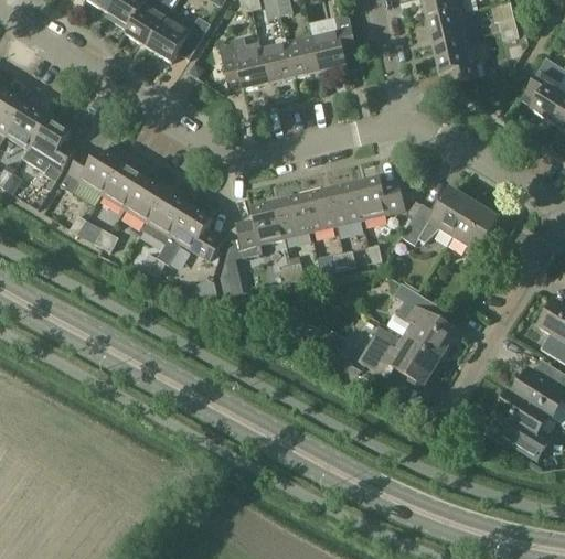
[(87,0),(107,12),(114,0),(87,0)]
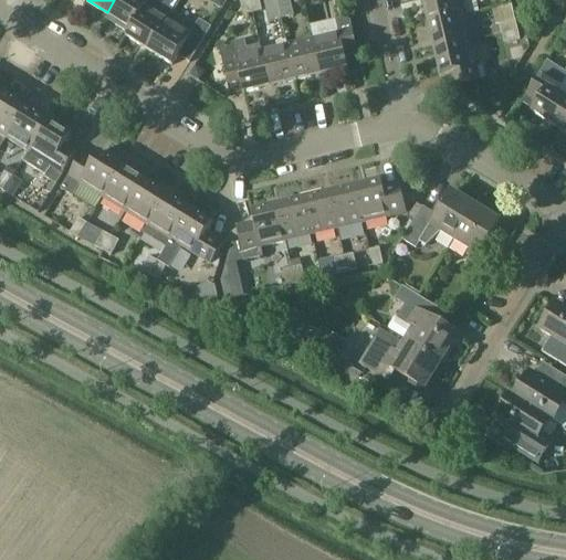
[(114,0),(107,12),(129,25),(144,1),(146,0),(114,0)]
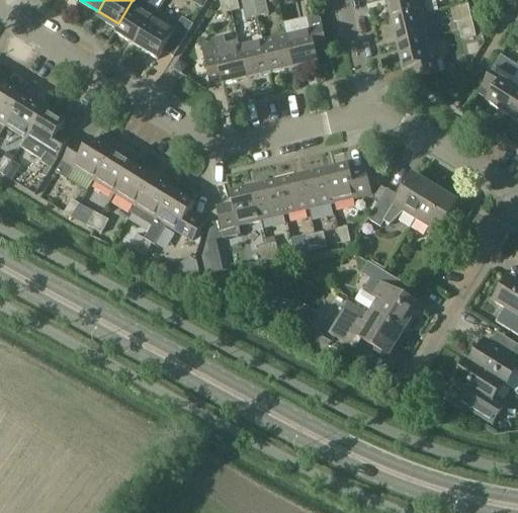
[(136,44),(154,15),(158,8),(145,0),(134,0),(132,1),(118,23),(114,29),(136,44)]
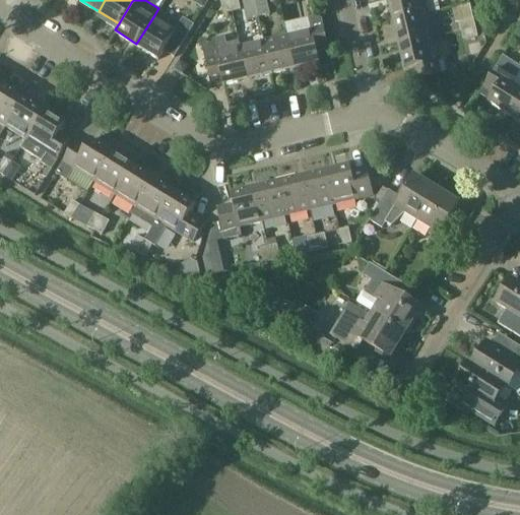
[(222,11),(232,9),(229,0),(220,0),(222,11)]
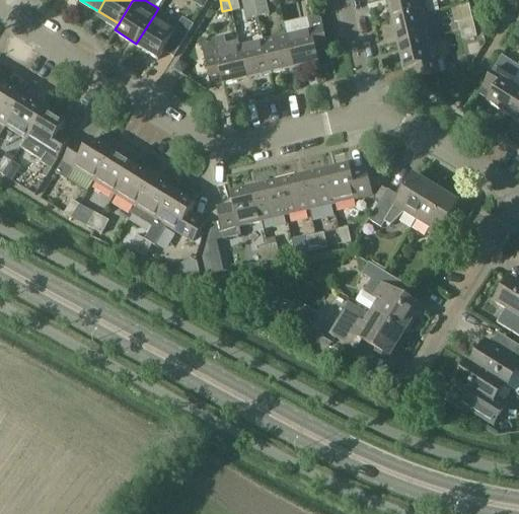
[(228,0),(231,9),(239,7),(237,0),(228,0)]
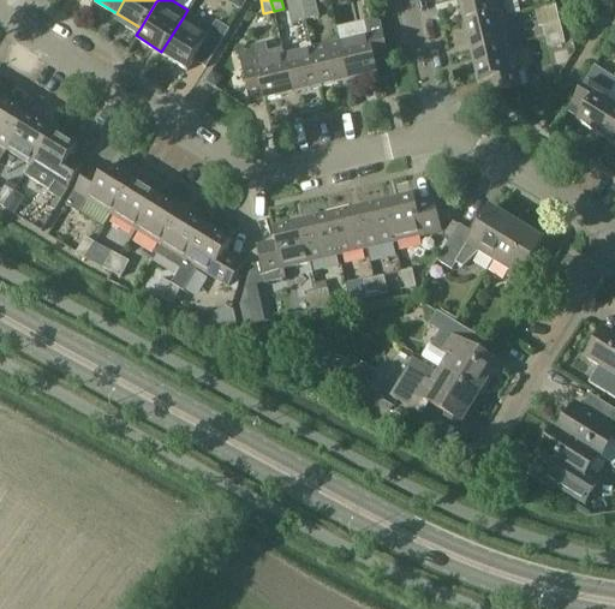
[(286,0),(291,19),(305,16),(302,0),(286,0)]
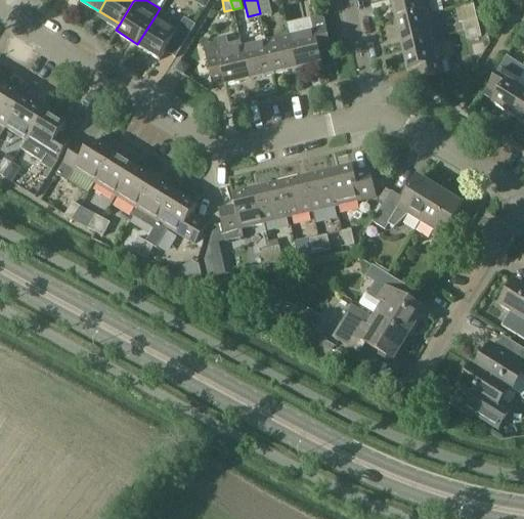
[(257,0),(260,13),(271,11),(268,0),(257,0)]
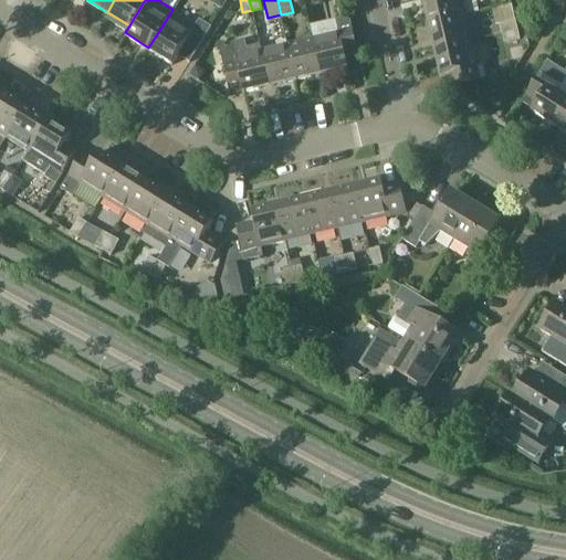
[(422,0),(428,19),(463,11),(478,8),(477,0),(461,0),(422,0)]
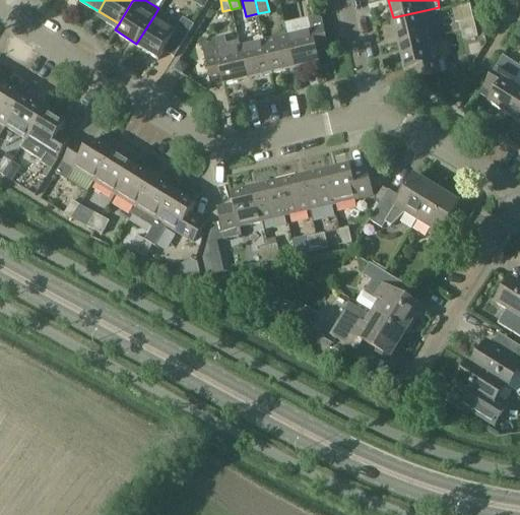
[(154,15),(136,44),(156,57),(164,47),(174,54),(194,22),(183,15),(175,28),(167,23),(172,16),(158,8),(154,15)]
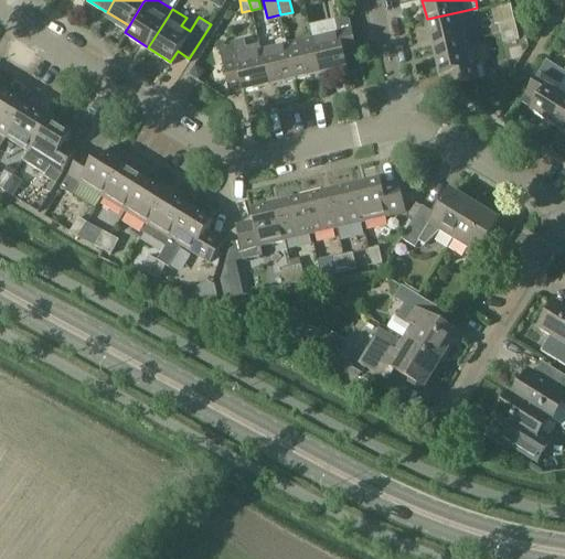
[(433,45),(469,36),(462,11),(427,19),(433,45)]
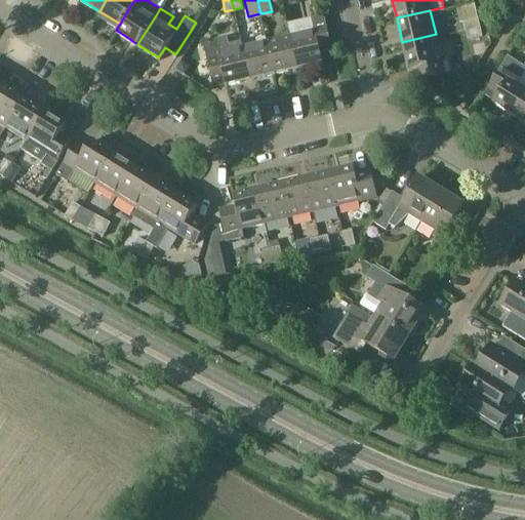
[(289,33),(297,67),(322,61),(320,49),(331,47),(323,11),(310,15),(313,28),(289,33)]
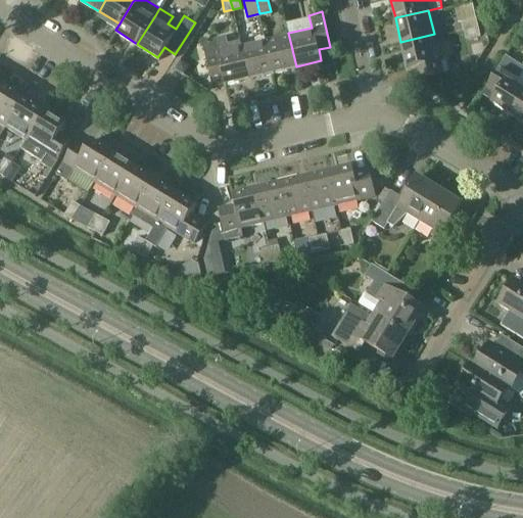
[(456,29),(465,27),(477,24),(476,16),(454,21),(456,29)]
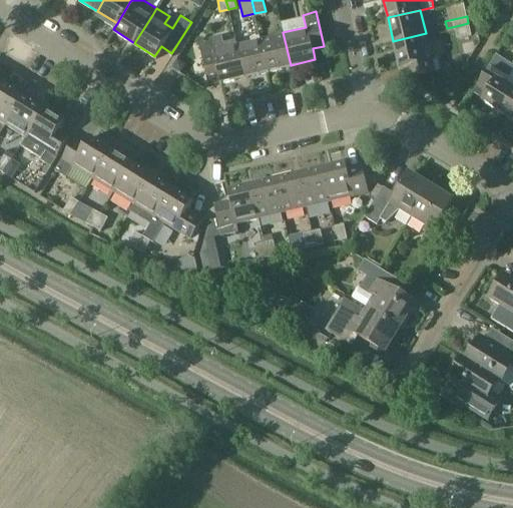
[(468,23),(456,26),(458,36),(471,33),(468,23)]
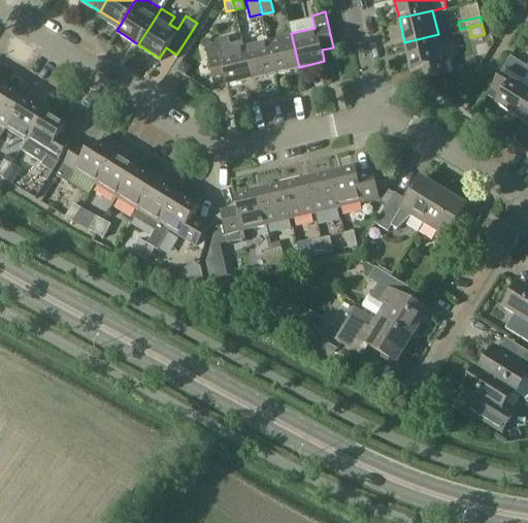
[(216,41),(204,43),(213,87),(252,78),(243,44),(242,38),(230,41),(228,33),(215,36),(216,41)]
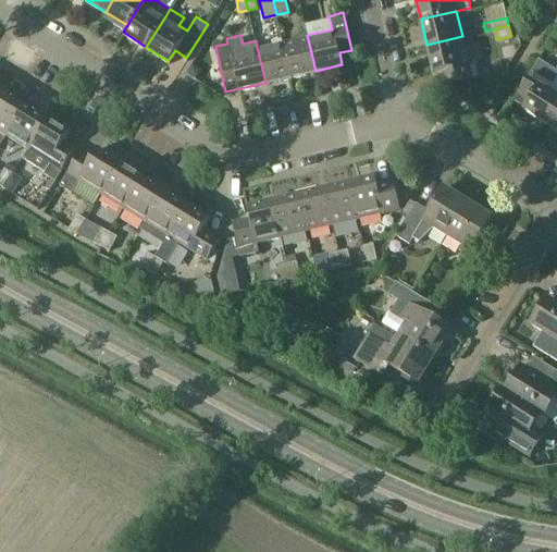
[(291,76),(316,71),(307,35),(283,40),(291,76)]
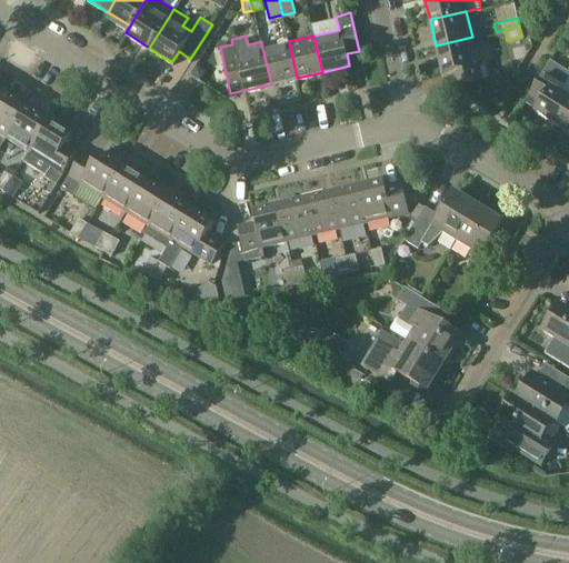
[(472,37),(436,46),(442,72),(447,71),(449,83),(488,74),(487,71),(485,61),(479,62),(472,37)]
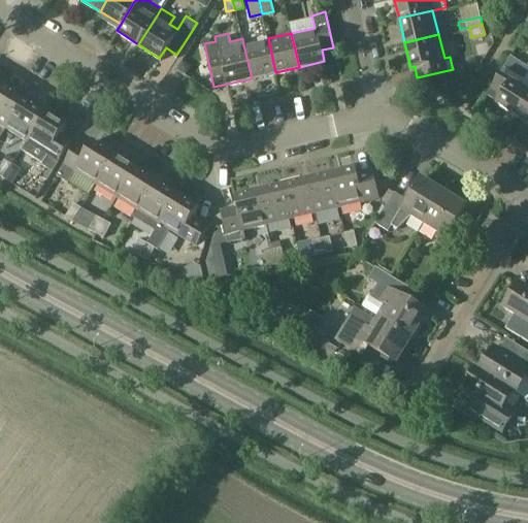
[(252,78),(275,72),(268,38),(243,44),(252,78)]
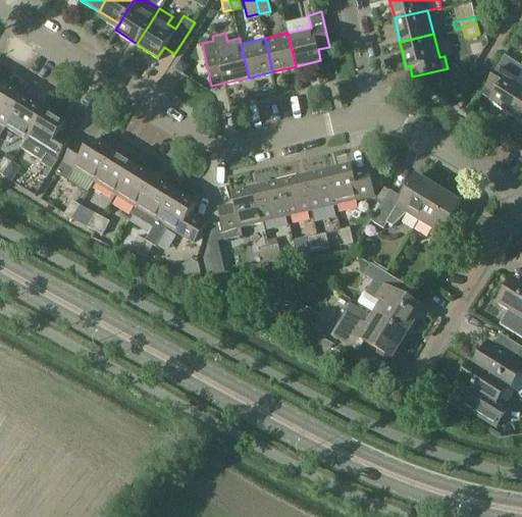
[(489,100),(511,112),(521,94),(521,80),(518,76),(521,68),(521,61),(505,52),(484,85),(494,91),(489,100)]
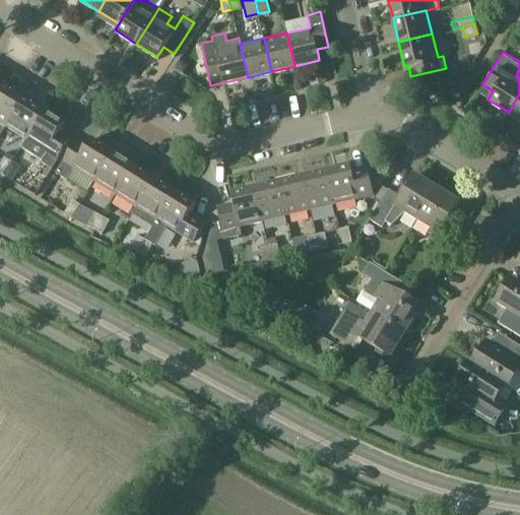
[(454,53),(443,56),(445,65),(456,62),(454,53)]
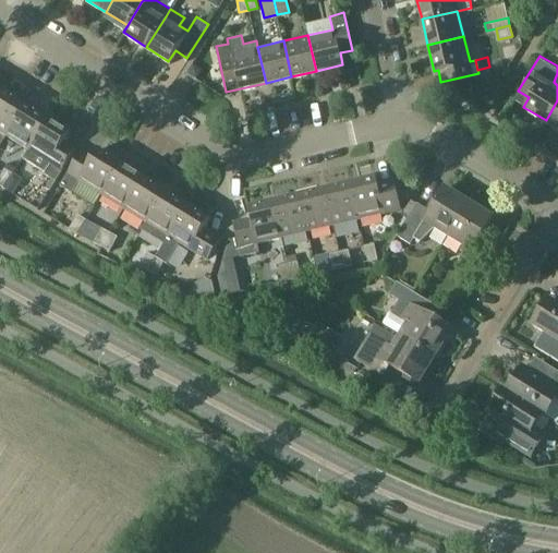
[(193,61),(187,71),(195,75),(196,76),(203,67),(193,61)]
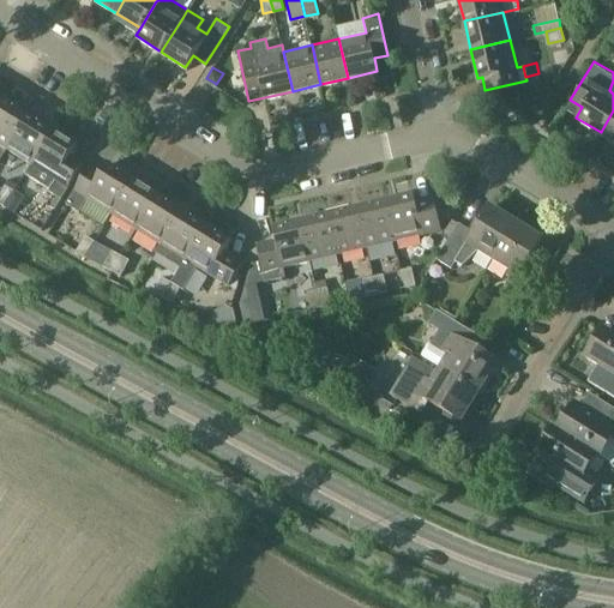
[(0,142),(6,146),(28,112),(2,96),(0,100),(0,142)]
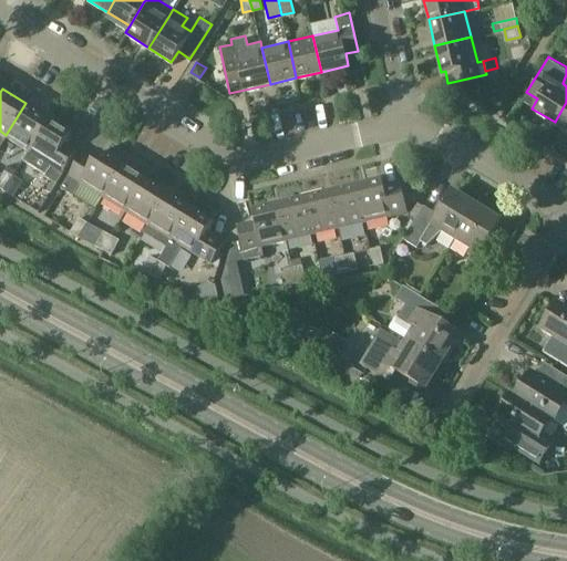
[(566,130),(566,102),(555,122),(566,130)]
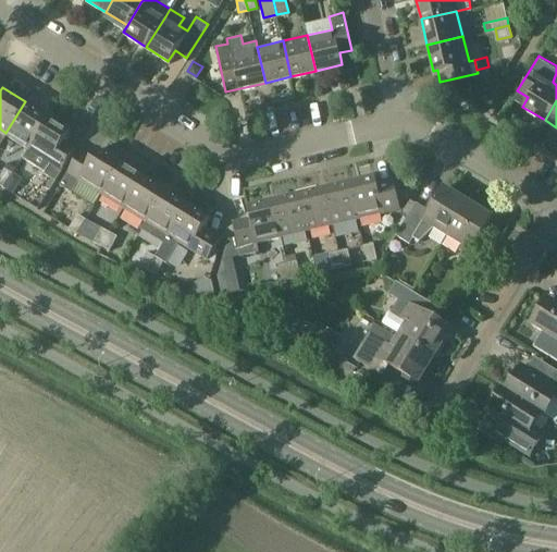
[(26,146),(46,114),(25,101),(5,133),(26,146)]
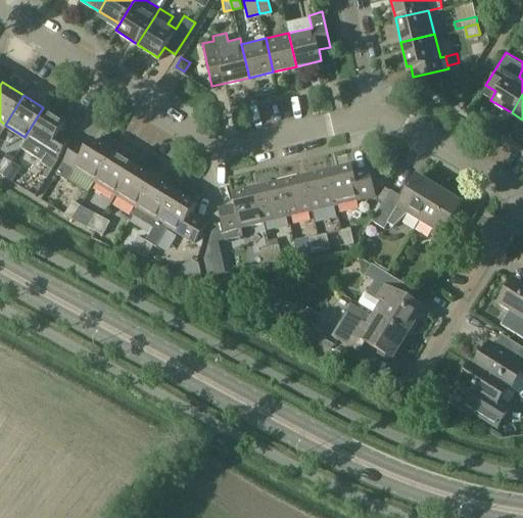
[(64,122),(43,107),(25,137),(20,144),(42,157),(41,159),(52,167),(70,137),(59,130),(64,122)]
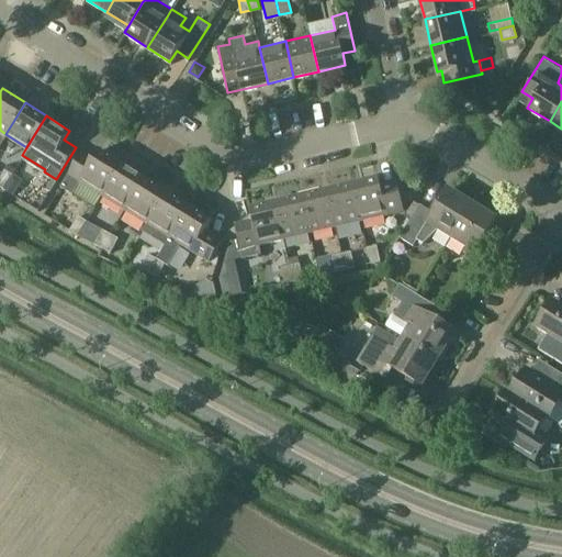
[(101,192),(121,162),(98,147),(92,156),(82,149),(62,182),(71,189),(79,178),(80,178),(101,192)]
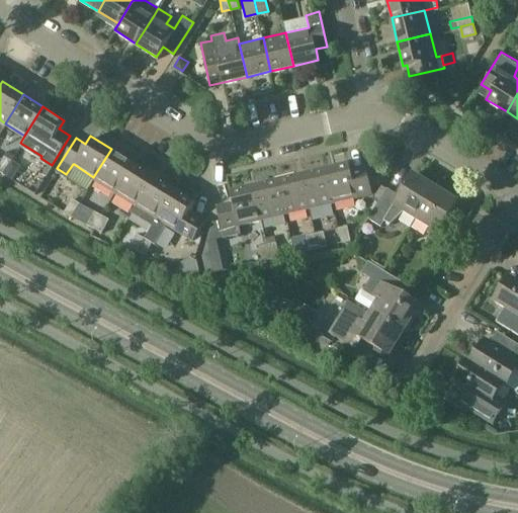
[(14,153),(7,149),(0,160),(0,169),(2,171),(14,153)]
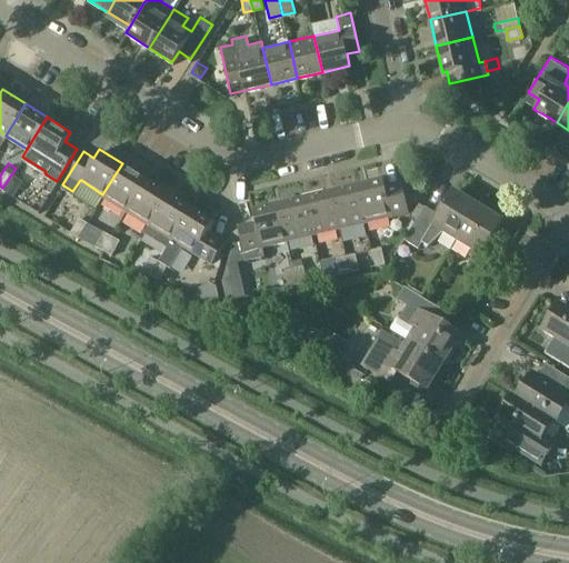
[(126,209),(145,178),(122,163),(102,194),(126,209)]
